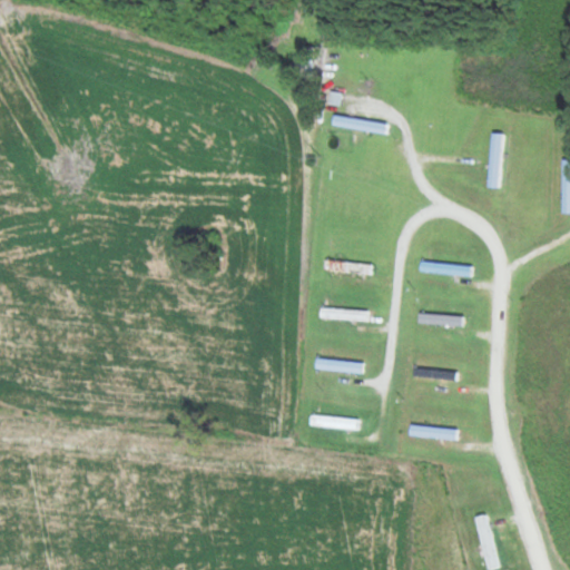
[(501,134),(489,134),(489,188),(501,188),(501,134)]
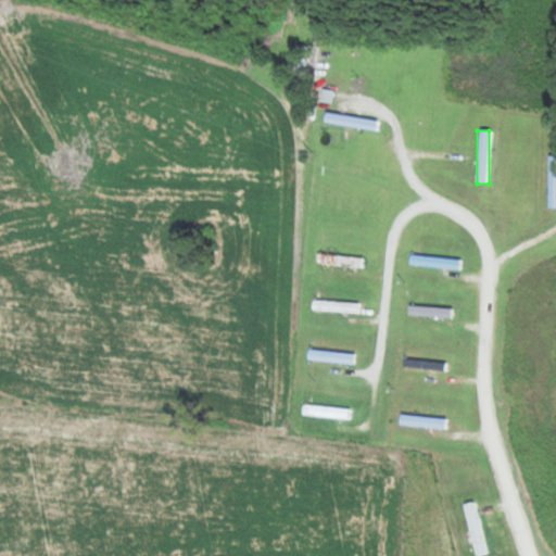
[(314,265),(359,267),(361,257),(315,255),(314,265)]
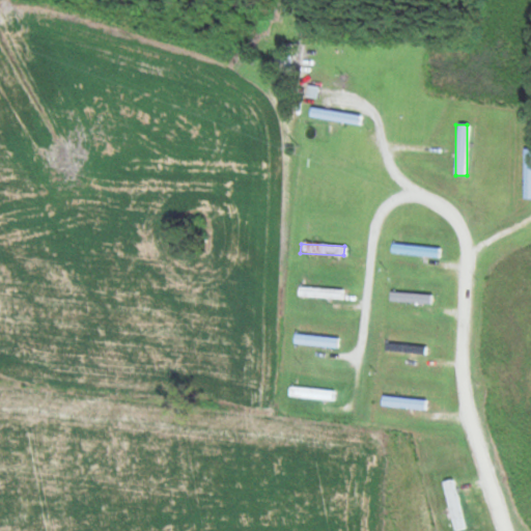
[(437,257),(438,249),(390,244),(389,253),(437,257)]
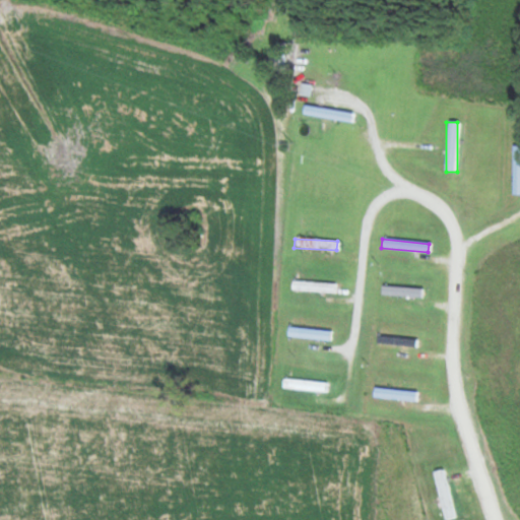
[(332,293),(333,283),(290,281),(289,290),(332,293)]
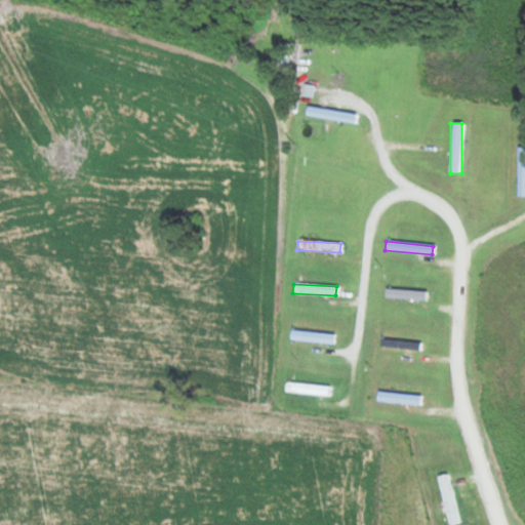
[(423,290),(384,290),(384,299),(423,299),(423,290)]
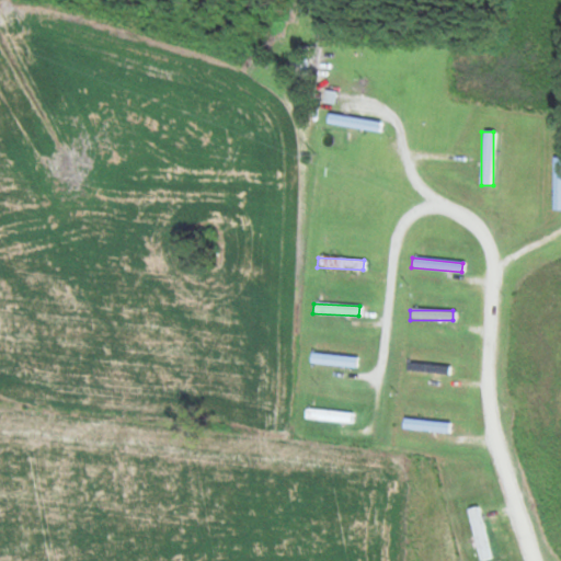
[(355,358),(310,352),(308,362),(354,368),(355,358)]
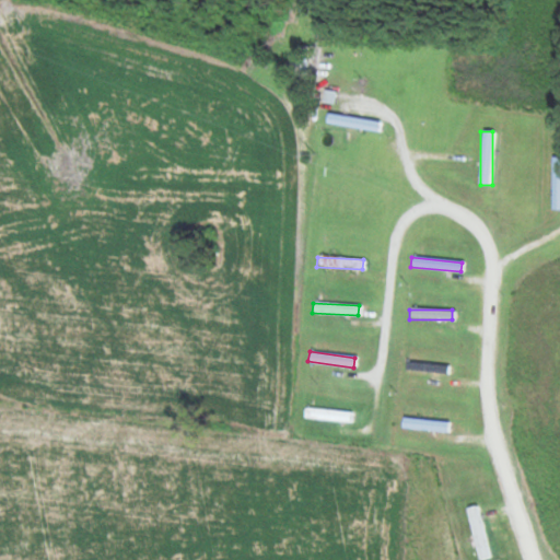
[(349,420),(349,410),(303,410),(303,420),(349,420)]
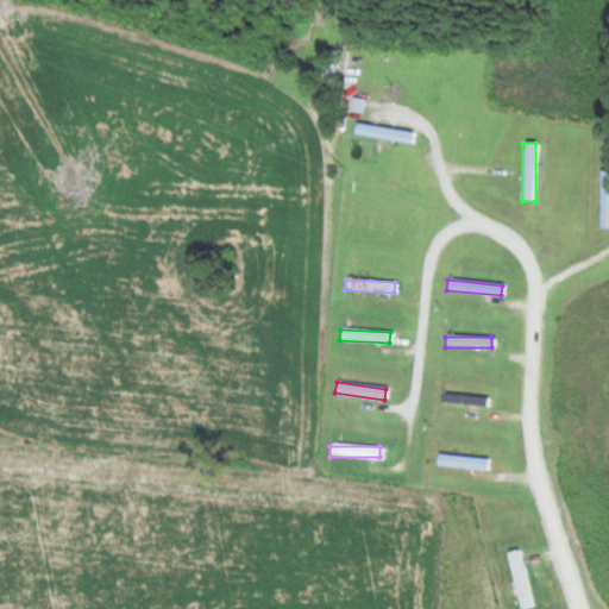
[(487,468),(487,457),(435,457),(435,468),(487,468)]
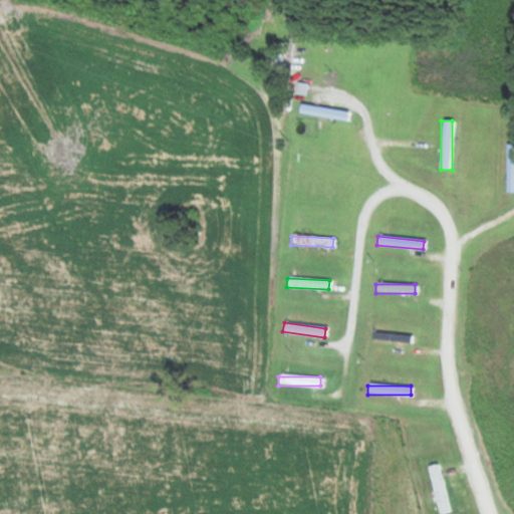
[(440,513),(451,511),(438,463),(427,466),(440,513)]
